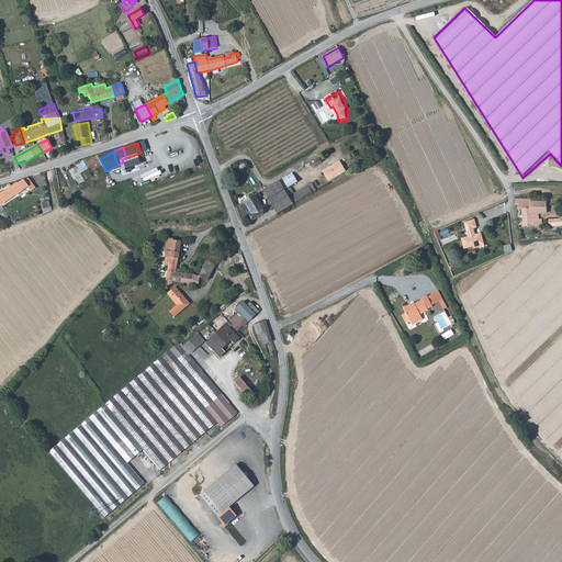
[(313,167),(322,161),(318,157),(310,163),(313,167)]
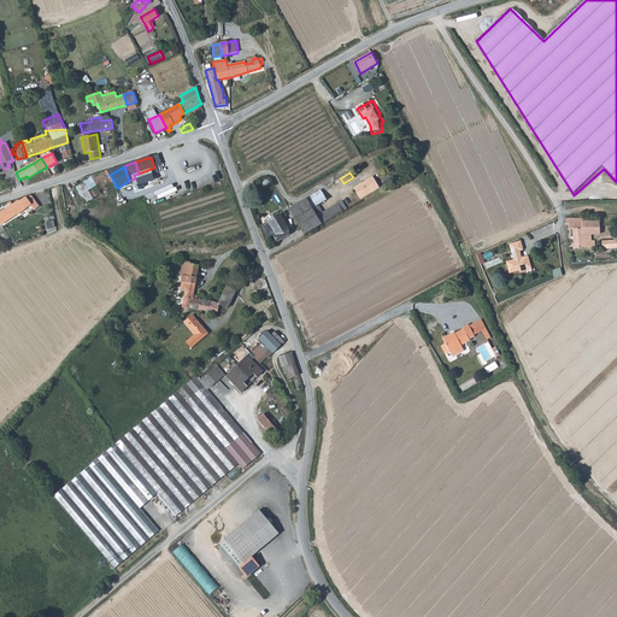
[(90,194),(111,182),(107,174),(100,177),(98,174),(89,177),(89,180),(84,181),(90,194)]
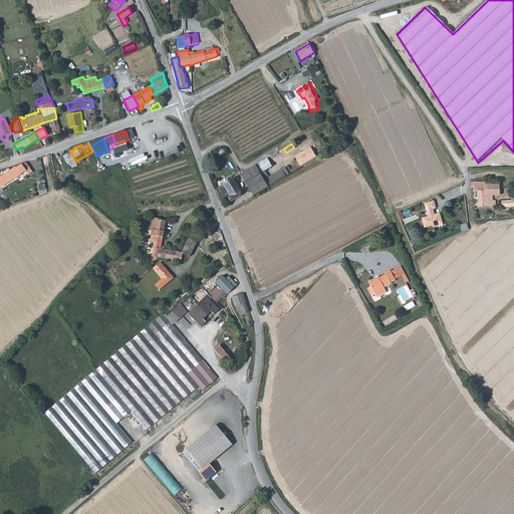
[(300,166),(316,156),(311,148),(298,156),(300,158),(297,160),(300,166)]
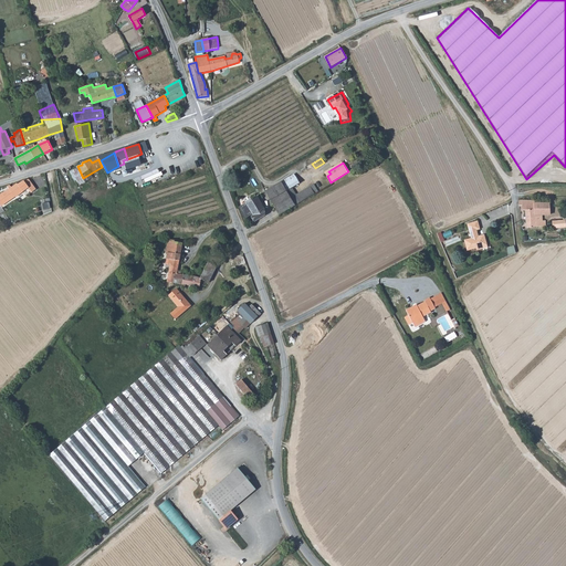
[(58,177),(55,170),(44,175),(49,185),(55,182),(54,180),(56,179),(58,177)]
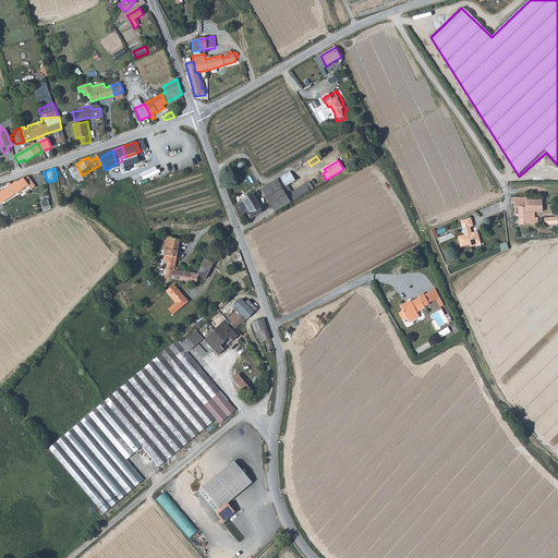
[(295,181),(290,171),(253,194),(237,204),(243,217),(249,214),(251,218),(261,213),(261,207),(255,198),(264,193),(276,211),(314,189),(310,182),(292,192),(288,185),(295,181)]
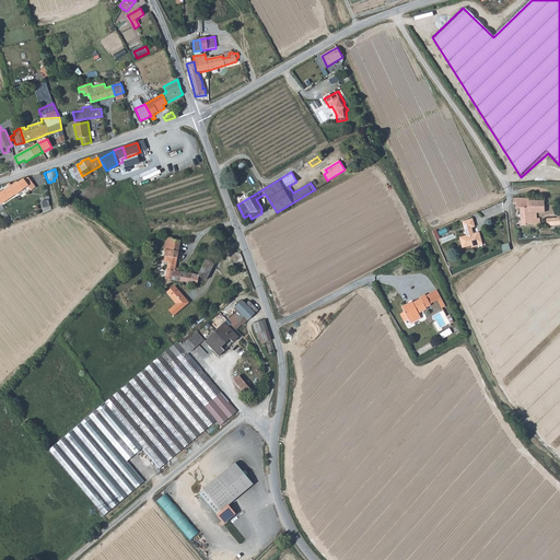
[(32,182),(27,177),(25,178),(18,182),(16,182),(6,190),(2,191),(0,193),(0,201),(1,205),(14,195),(15,196),(32,182)]
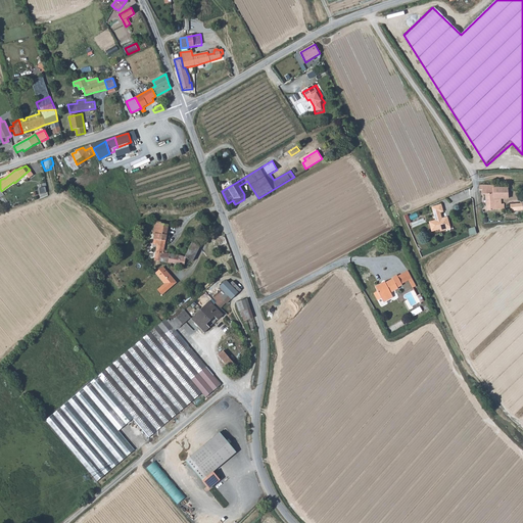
[(494,188),(494,185),(480,185),(480,190),(482,190),(483,194),(485,194),(486,210),(505,209),(504,204),(501,204),(501,198),(508,198),(508,188),(494,188)]
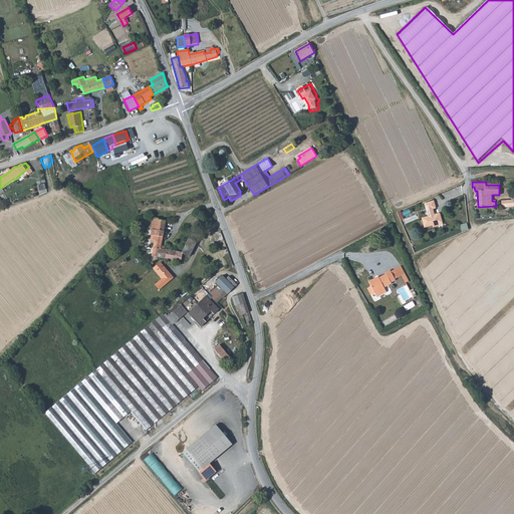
[(439,226),(438,224),(442,223),(439,214),(434,216),(432,210),(436,209),(433,202),(425,205),(428,218),(422,219),(425,228),(433,226),(433,228),(439,226)]
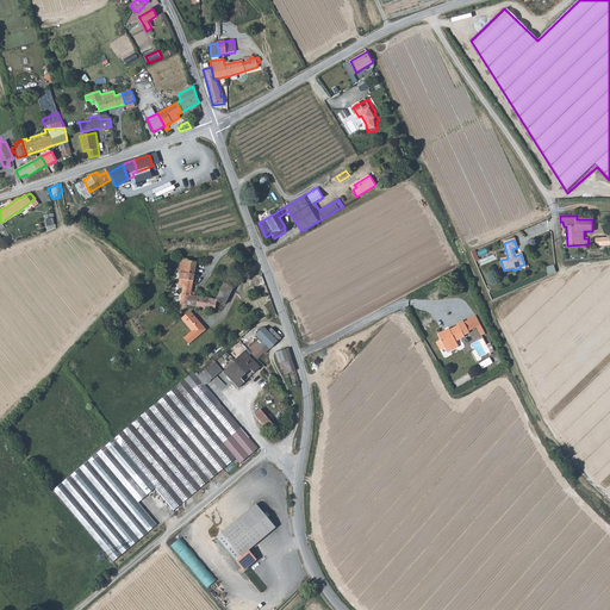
[(186,259),(181,259),(180,273),(181,273),(178,285),(184,286),(180,304),(195,307),(198,296),(191,294),(198,262),(197,261),(188,261),(190,259),(186,259)]
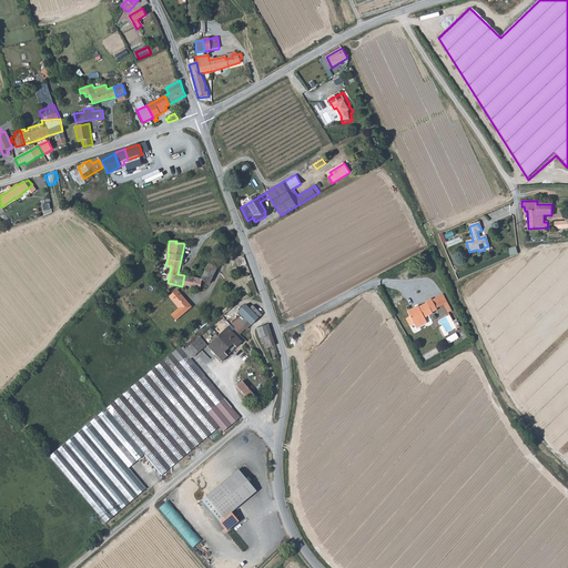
[(515,245),(508,247),(510,254),(517,252),(515,245)]
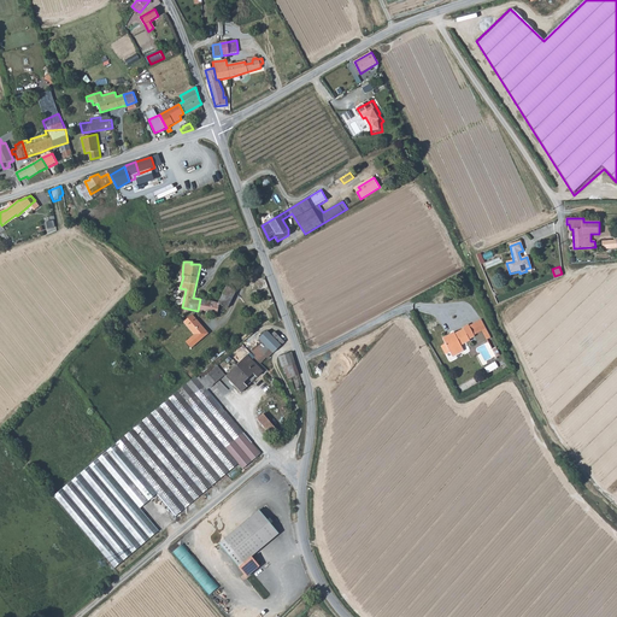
[(212,301),(210,301),(199,311),(198,311),(211,312),(212,312),(218,313),(219,305),(228,309),(236,291),(227,286),(218,304),(212,301)]
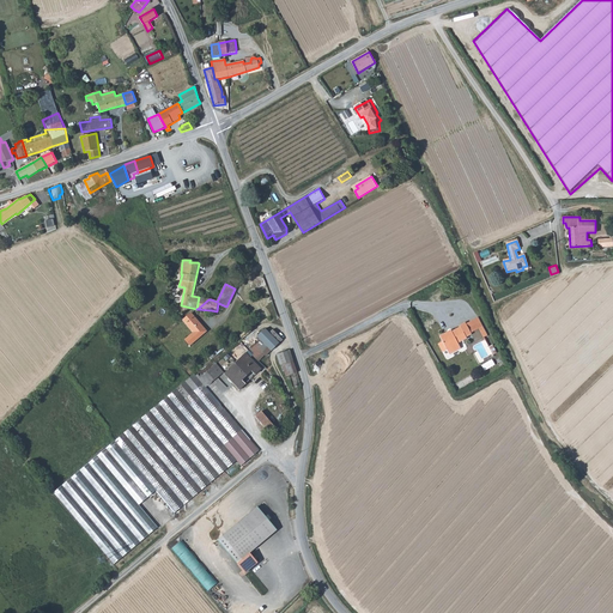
[(199,297),(196,309),(198,309),(208,299),(205,298),(205,295),(199,295),(199,297)]
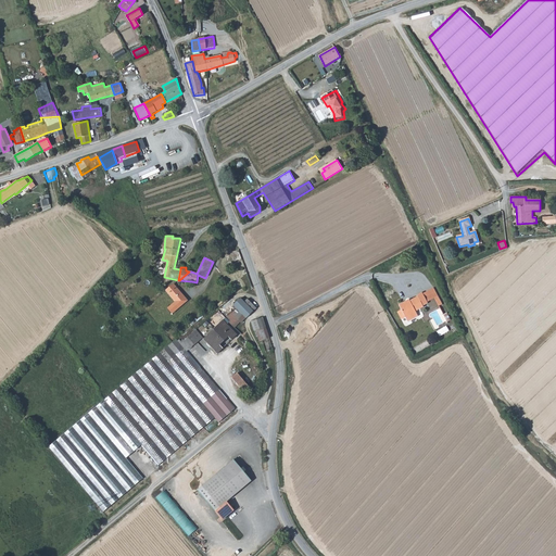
[(188,300),(174,285),(166,290),(176,302),(168,308),(173,314),(188,300)]
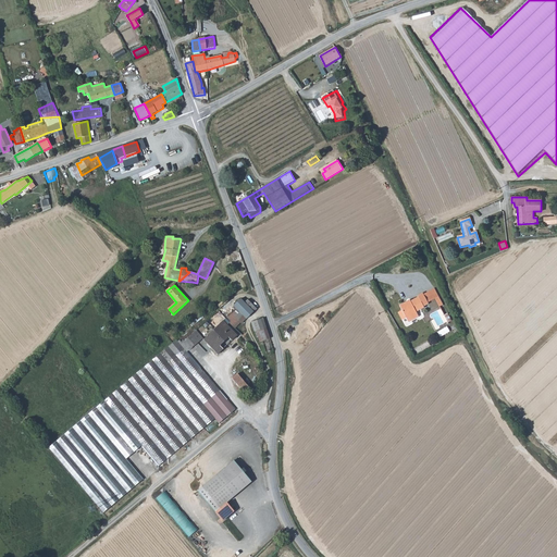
[(423,296),(428,305),(436,299),(432,292),(423,296)]
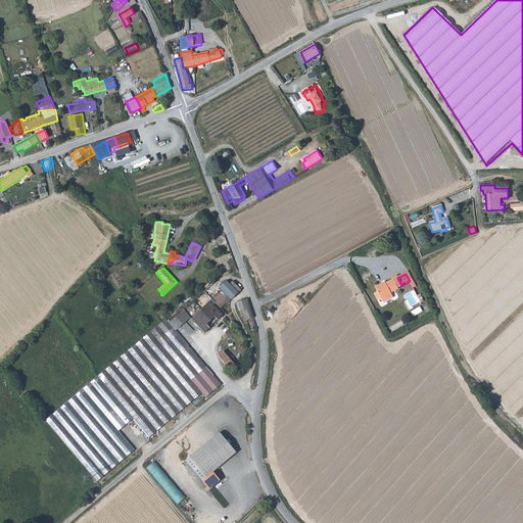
[(378,302),(381,300),(383,303),(392,297),(391,295),(398,291),(397,290),(402,287),(401,286),(397,278),(396,277),(392,280),(393,281),(383,286),(382,284),(375,288),(377,293),(374,295),(378,302)]
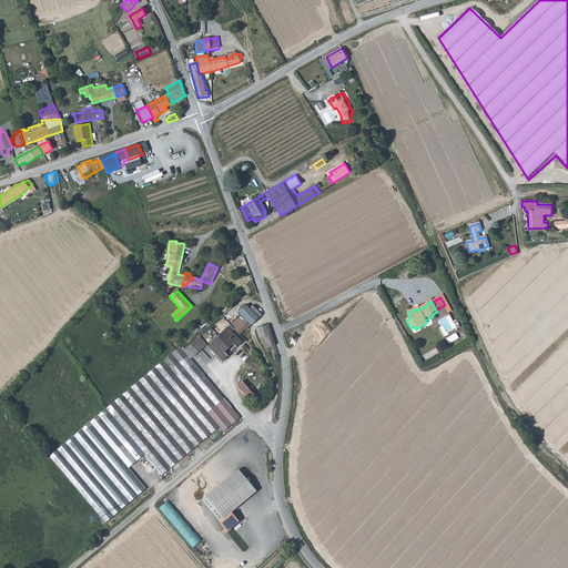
[(262,315),(253,305),(246,304),(239,311),(242,315),(227,328),(214,342),(219,346),(224,353),(233,343),(237,347),(242,343),(237,337),(262,315)]
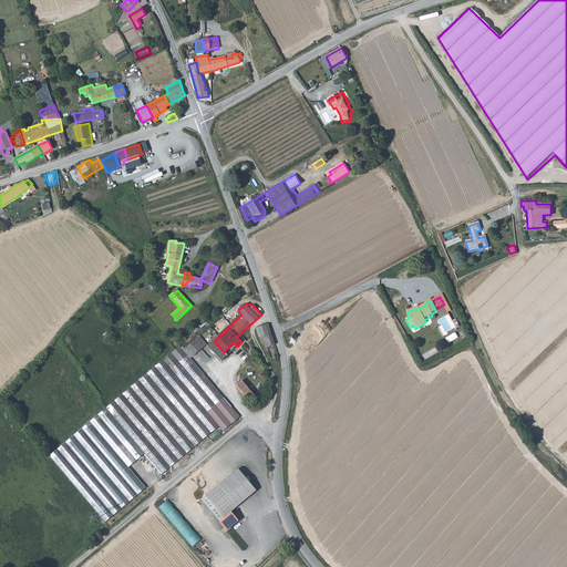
[(265,349),(276,344),(268,323),(256,328),(259,338),(261,337),(265,349)]
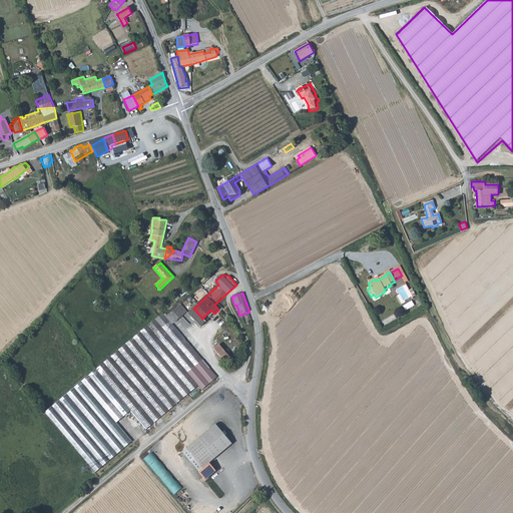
[(147,327),(154,335),(170,321),(173,324),(184,314),(179,306),(165,318),(162,313),(147,327)]
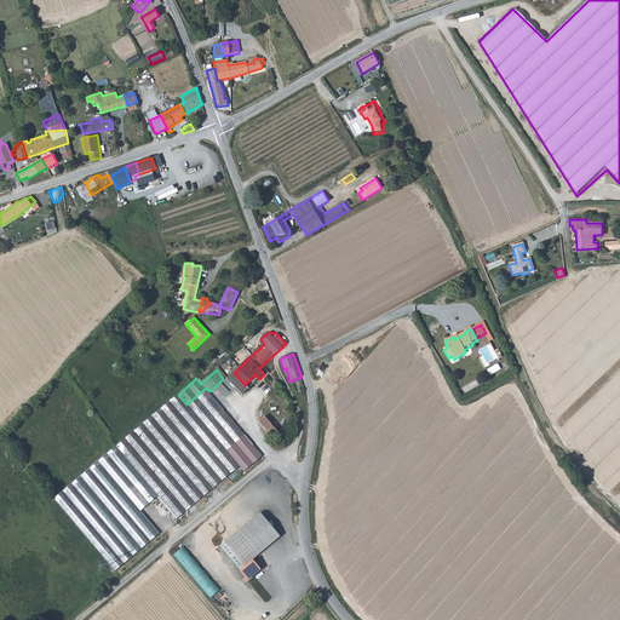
[(248,389),(245,385),(239,378),(234,373),(228,378),(242,394),(248,389)]
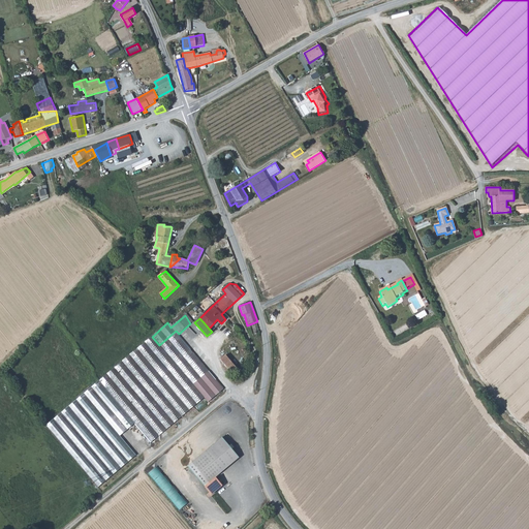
[(249,331),(258,328),(257,321),(247,325),(249,331)]
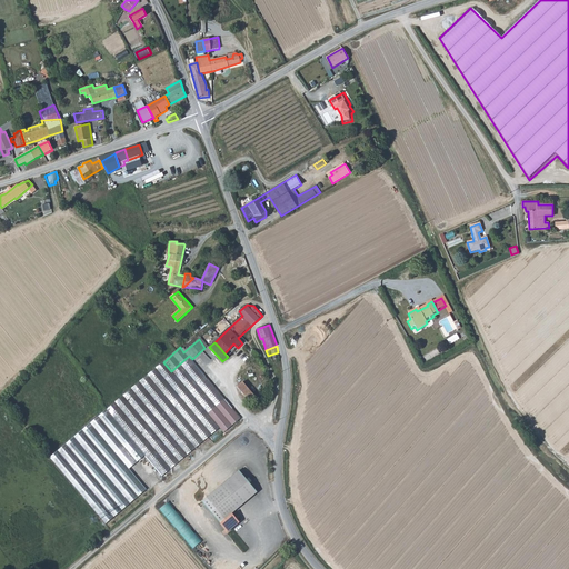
[(226,399),(192,359),(189,356),(171,371),(207,415),(226,399)]
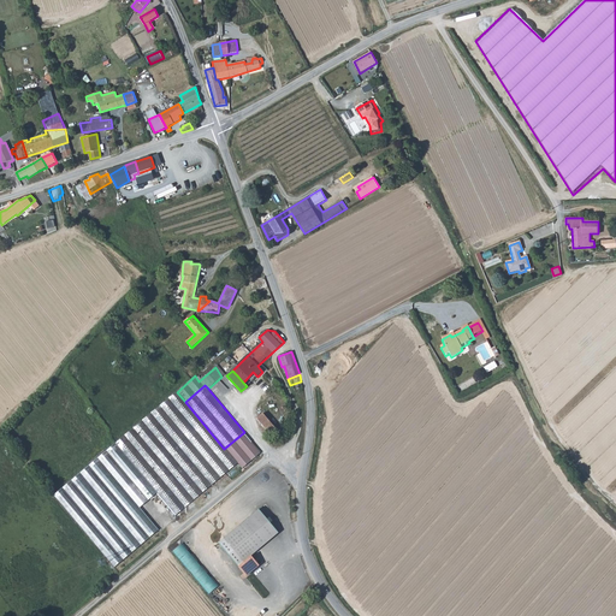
[(177,392),(163,403),(125,436),(116,443),(113,445),(157,493),(176,516),(237,462),(242,467),(260,451),(244,432),(224,449),(185,402),(177,392)]
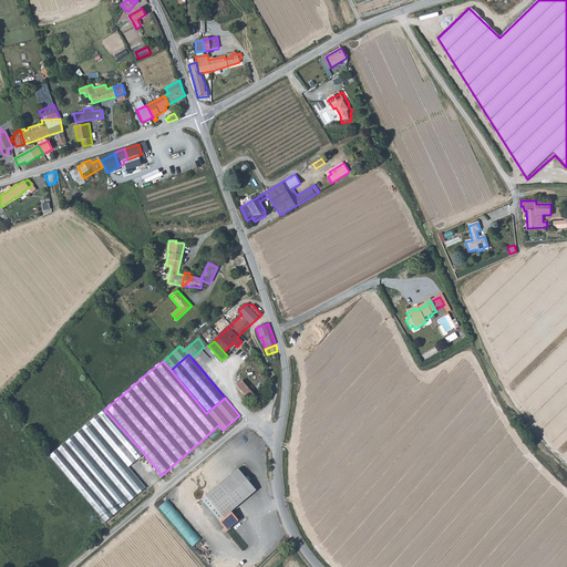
[(247,398),(253,393),(241,381),(237,384),(247,398)]
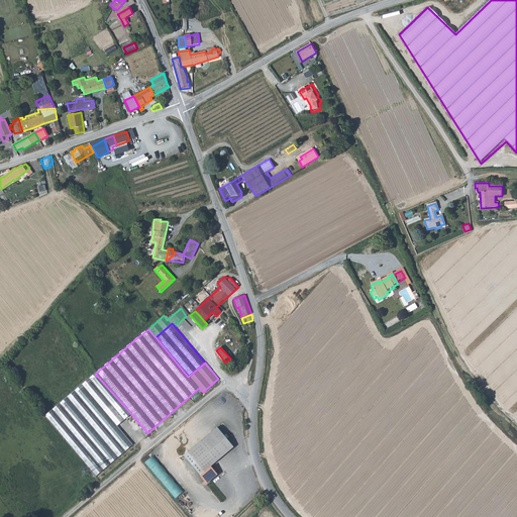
[(49,412),(81,457),(83,460),(91,470),(97,478),(118,459),(134,445),(117,426),(128,417),(131,414),(95,374),(49,412)]
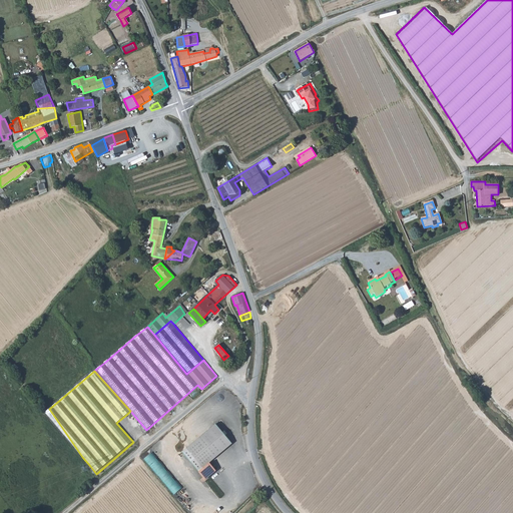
[(82,457),(80,454),(49,409),(45,412),(82,457)]
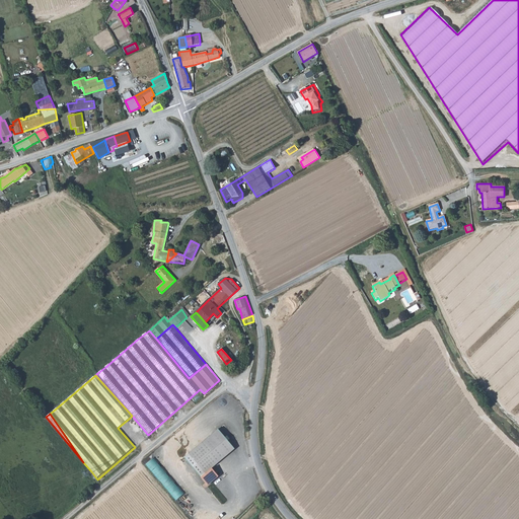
[(218,428),(188,453),(205,472),(234,447),(218,428)]
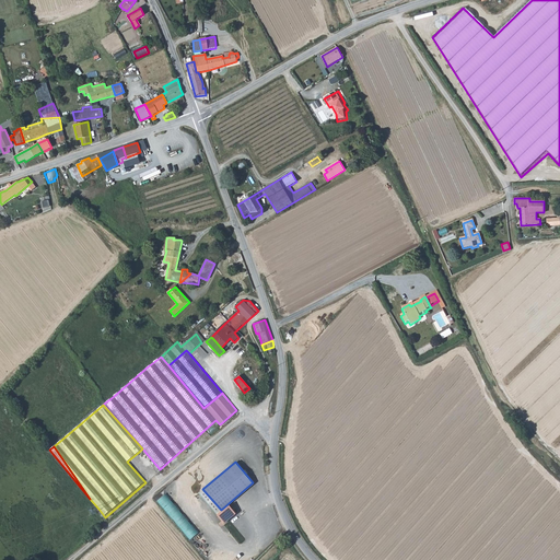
[(191,539),(200,532),(167,493),(159,501),(191,539)]
